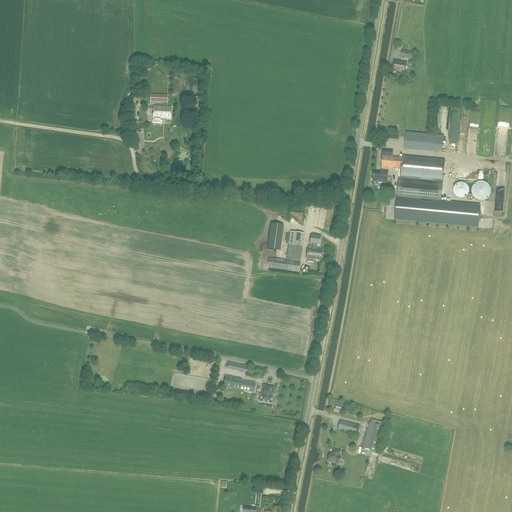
[(407,63),(394,60),(392,70),(405,73),(407,63)]
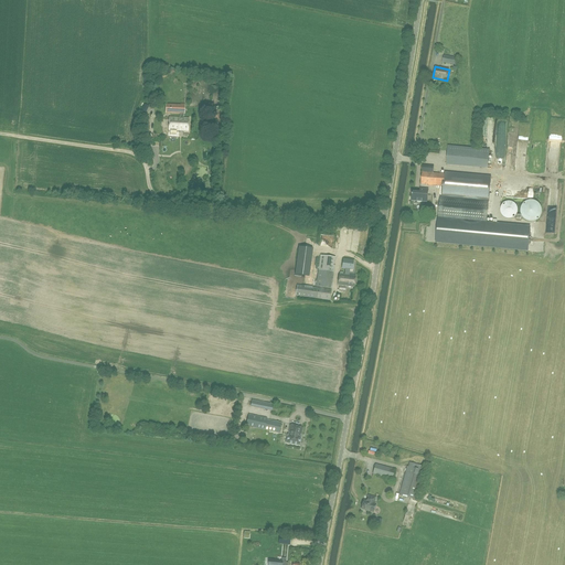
[(180,114),(180,118),(169,117),(168,130),(188,131),(189,118),(183,118),(183,114),(184,114),(184,106),(170,105),(170,114),(180,114)]
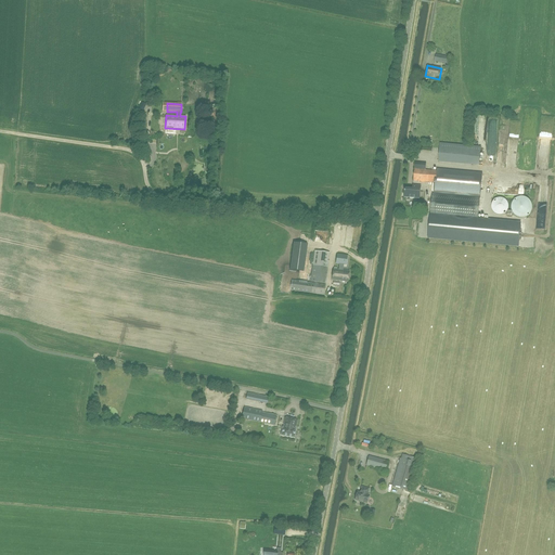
[(511,125),(505,124),(502,140),(507,141),(511,125)]
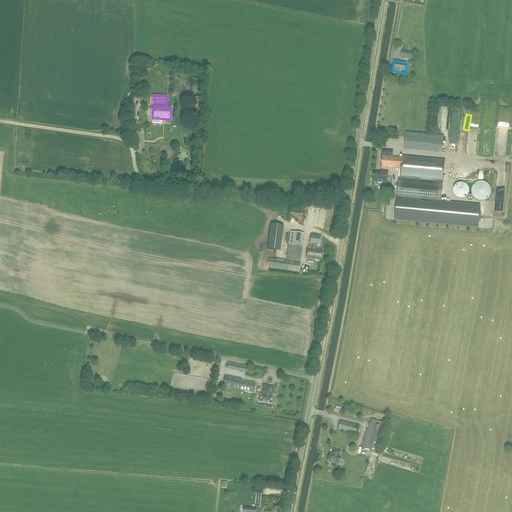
[(443,136),(434,135),(432,148),(442,148),(443,136)]
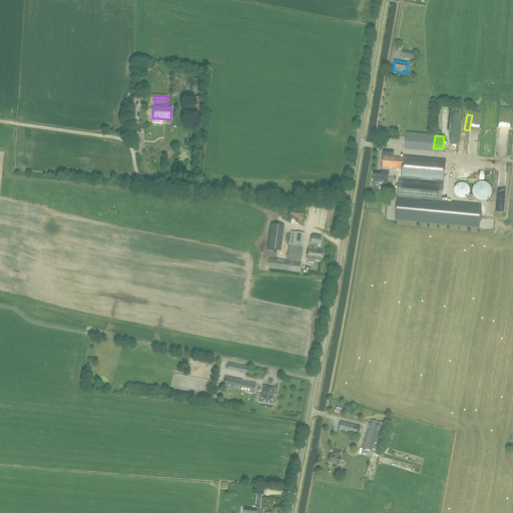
[(481,205),(442,201),(446,160),(404,156),(404,158),(393,157),(394,151),(384,150),(382,167),(400,168),(399,178),(395,219),(479,227),(481,205)]
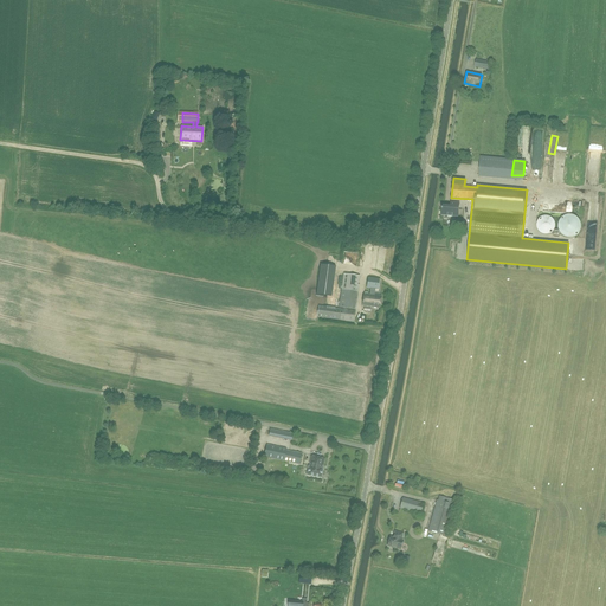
[(459,204),(451,202),(450,207),(442,206),(442,216),(447,216),(447,217),(452,218),(452,217),(458,217),(459,204)]
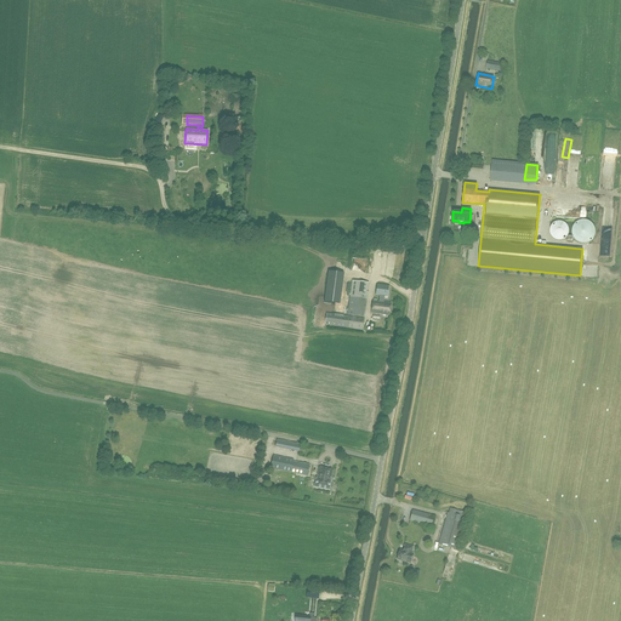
[(584,220),(581,221),(577,222),(575,223),(574,226),(573,229),(573,232),(573,235),(574,238),(576,240),(579,243),(582,244),(585,244),(588,243),(591,241),(593,239),(596,235),(596,233),(596,229),(594,226),(592,223),(590,222),(587,221),(584,220)]
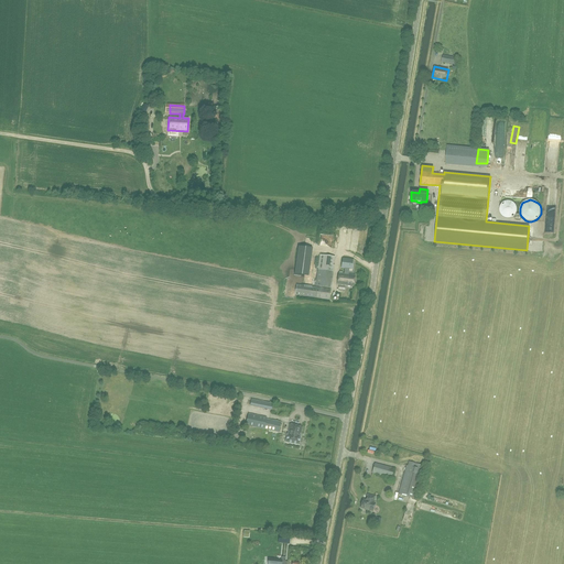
[(511,218),(513,216),(516,214),(517,212),(517,209),(517,207),(514,205),(513,203),(511,202),(508,201),(506,202),(503,202),(501,204),(500,206),(499,208),(499,212),(500,214),(501,216),(503,217),(507,218),(509,218),(511,218)]
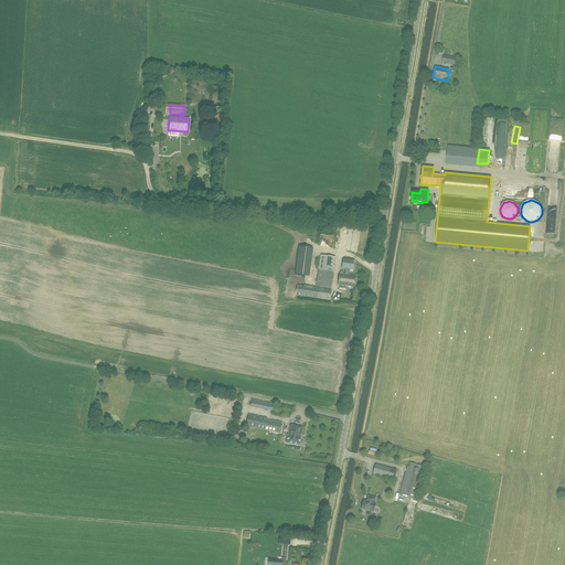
[(312,248),(298,247),(295,275),(309,277),(312,248)]
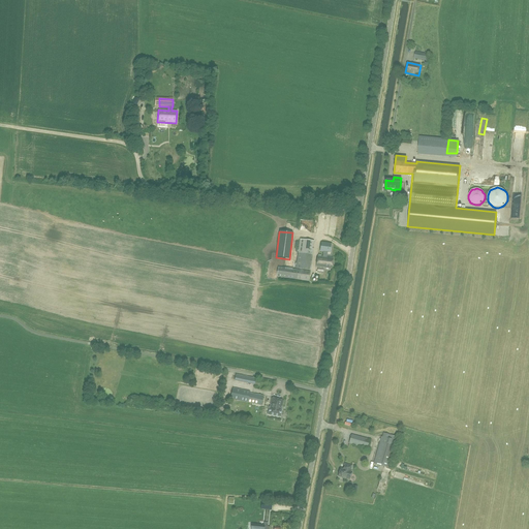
[(310,271),(314,241),(300,240),(296,269),(310,271)]
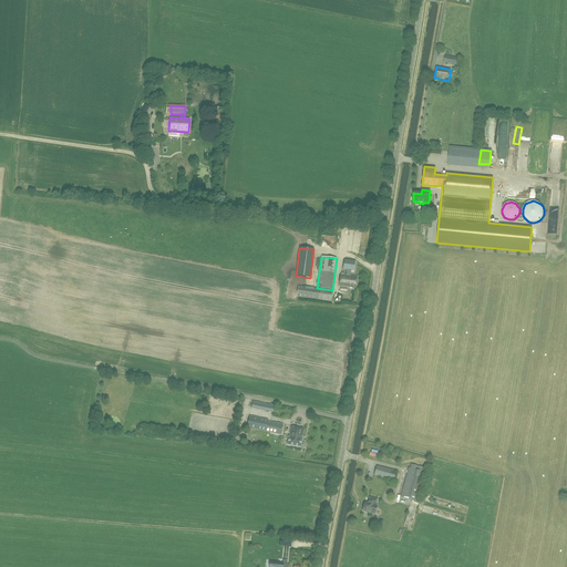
[(339,286),(356,288),(357,277),(353,276),(353,270),(354,261),(347,260),(344,260),(343,269),(350,270),(349,276),(340,275),(339,286)]
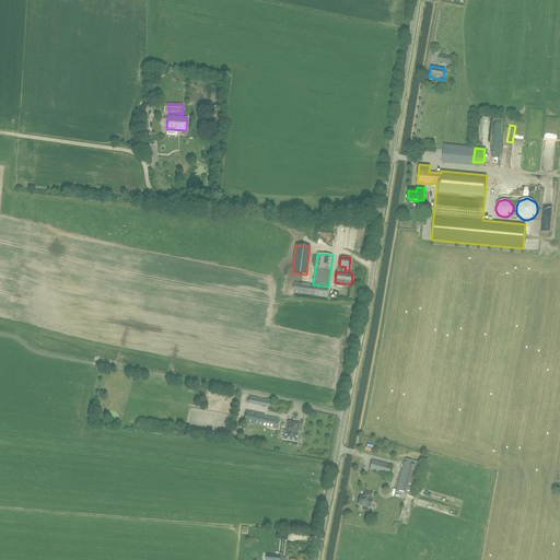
[(293,293),(313,295),(327,298),(328,287),(314,286),(294,282),(293,293)]
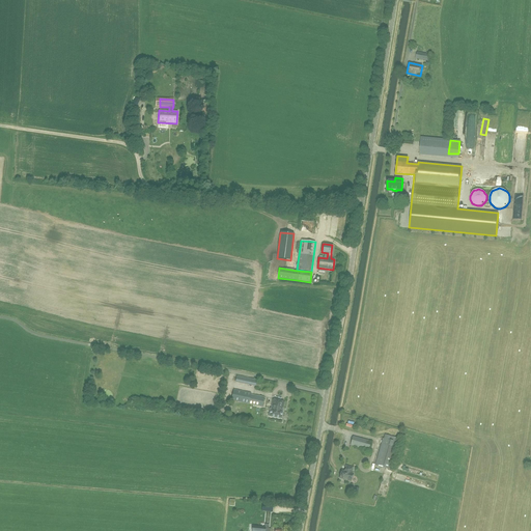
[(256,382),(256,381),(236,378),(235,382),(255,386),(255,387),(260,388),(261,383),(256,382)]
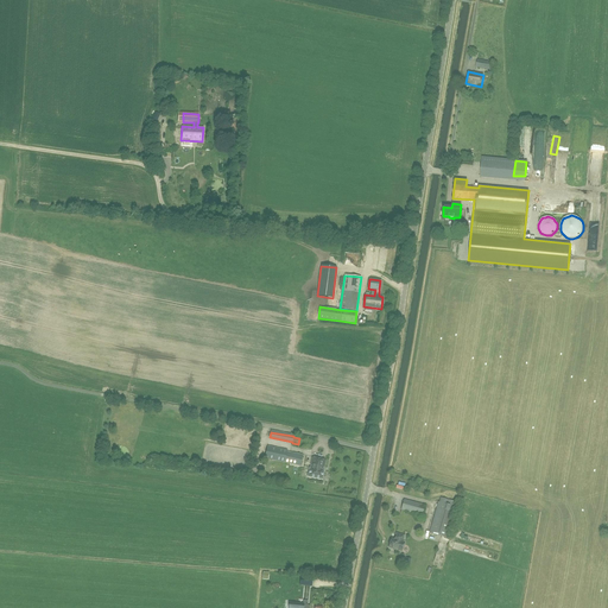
[(234,464),(246,461),(248,445),(225,443),(220,444),(219,450),(214,449),(213,450),(211,454),(221,455),(220,455),(227,456),(229,461),(233,461),(234,464)]
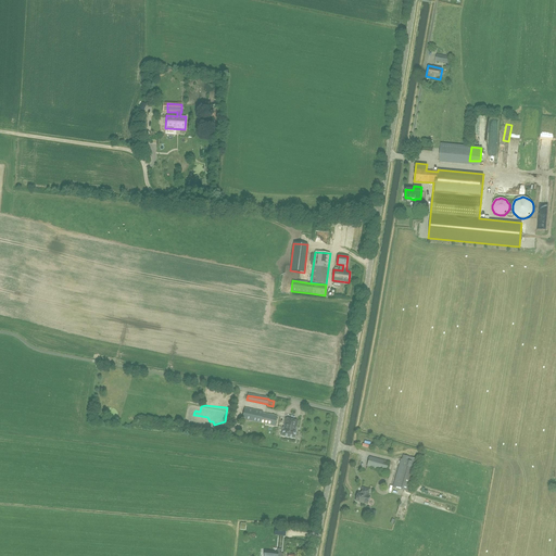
[(242,419),(275,426),(277,416),(262,413),(263,412),(244,407),(242,419)]
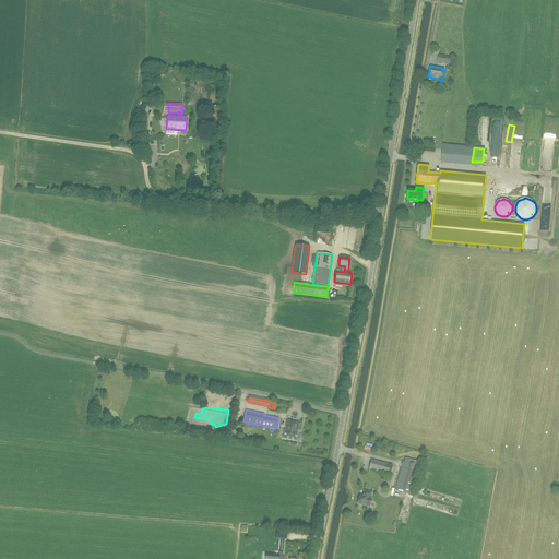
[(296,440),(299,423),(286,420),(283,438),(296,440)]
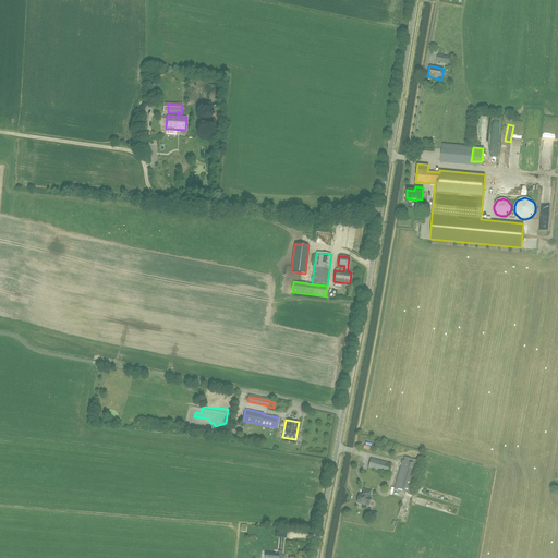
[(402,460),(393,488),(410,494),(419,464),(416,464),(417,460),(404,457),(403,460),(402,460)]
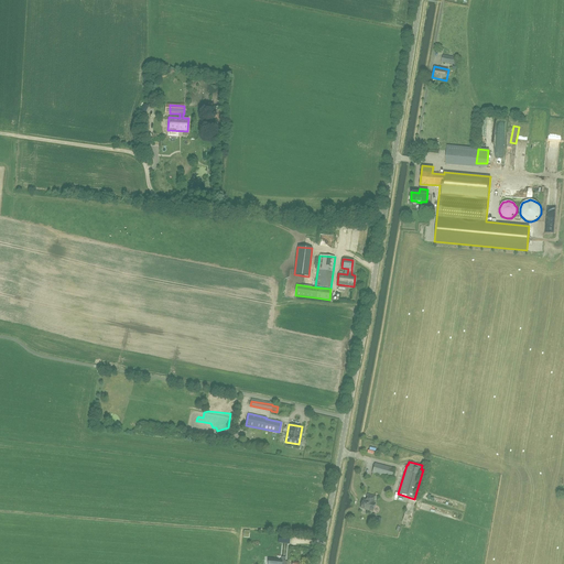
[(394,468),(375,463),(372,473),(392,478),(394,468)]
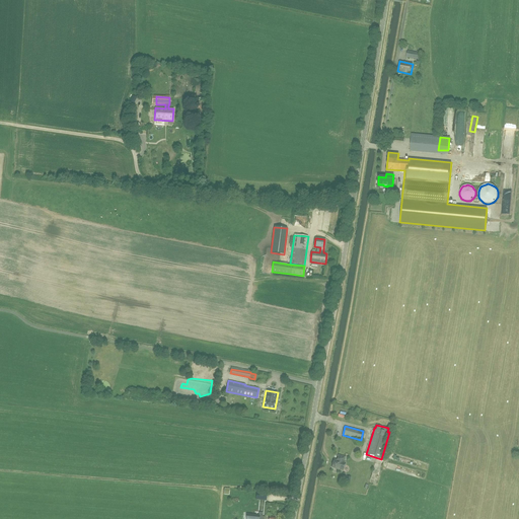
[(343,462),(345,457),(339,455),(337,459),(338,459),(338,461),(334,460),(331,467),(343,470),(345,463),(343,462)]
